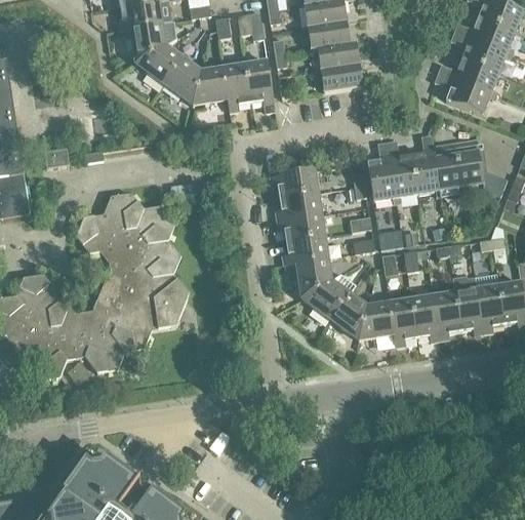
[(171,21),(167,0),(160,0),(120,6),(122,18),(117,20),(118,29),(130,28),(130,27),(162,22),(171,21)]
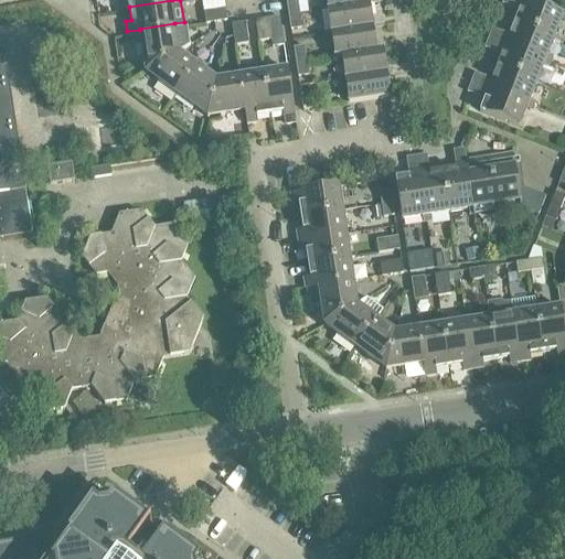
[(287,0),(288,11),(299,9),(297,0),(287,0)]
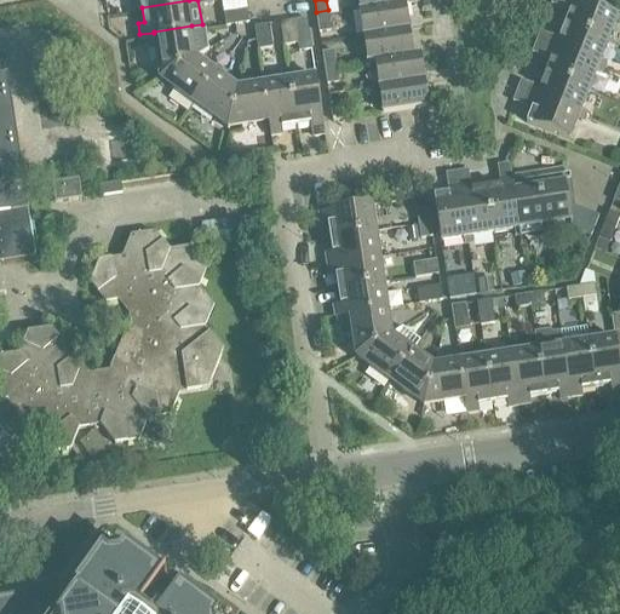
[(390,0),(360,5),(363,30),(409,23),(406,0),(390,0)]
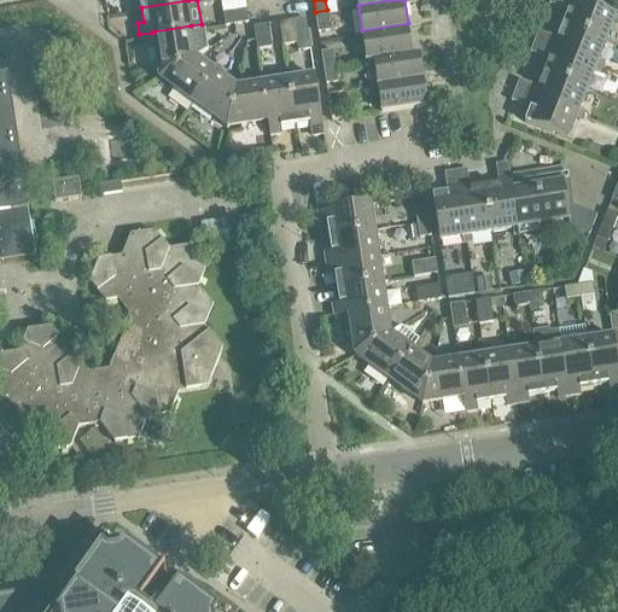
[(553,0),(569,6),(563,19),(606,36),(613,16),(617,17),(617,12),(586,0),(553,0)]
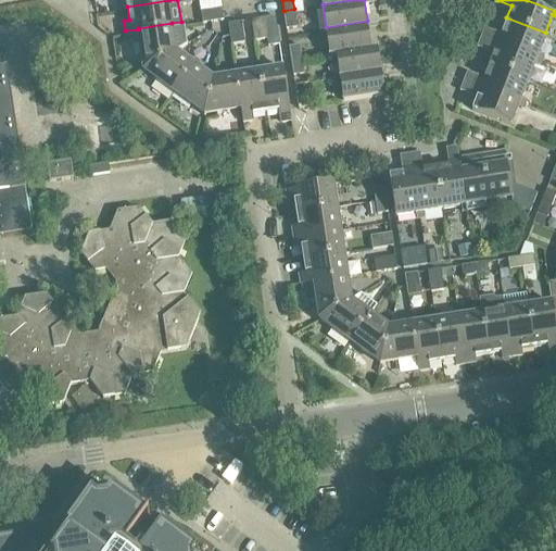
[(220,2),(211,4),(213,17),(224,15),(222,2),(220,2)]
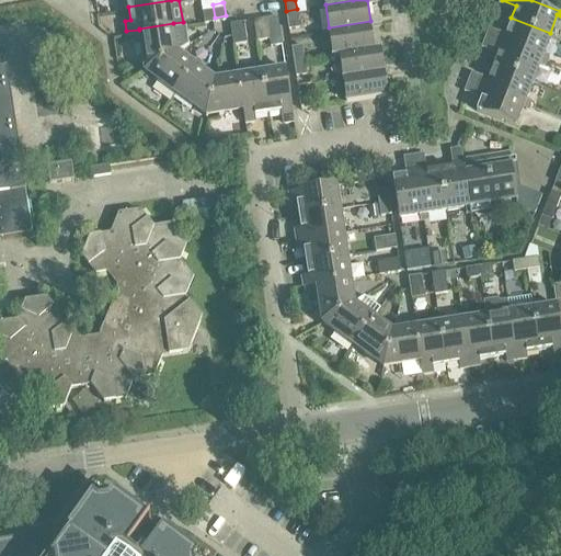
[(213,4),(203,6),(204,19),(213,18),(215,18),(213,4)]
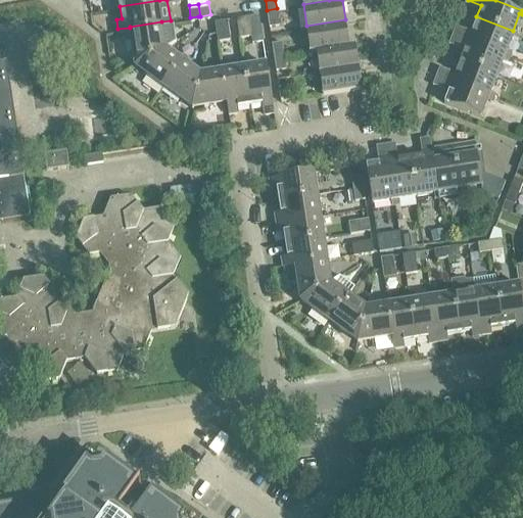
[(279,21),(277,8),(267,10),(269,24),(279,21)]
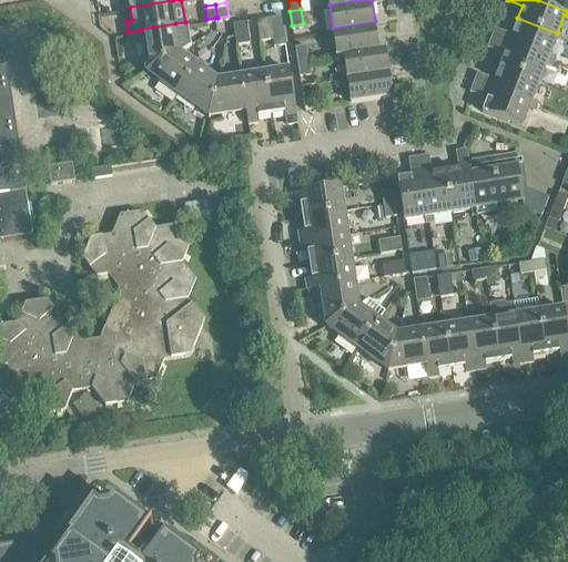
[(273,43),(285,41),(281,12),(270,14),(272,24),(257,27),(260,38),(272,36),(273,43)]
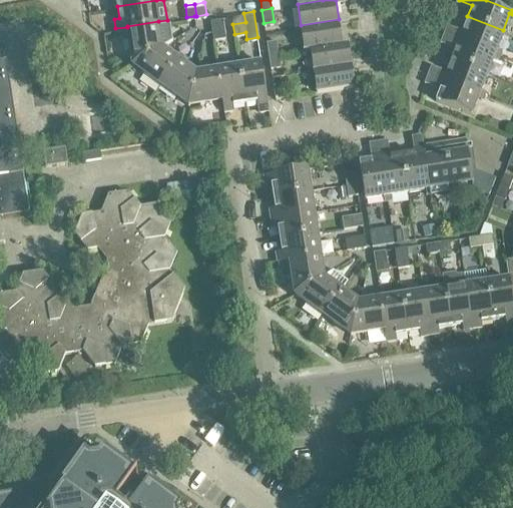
[(231,15),(232,24),(245,22),(243,13),(231,15)]
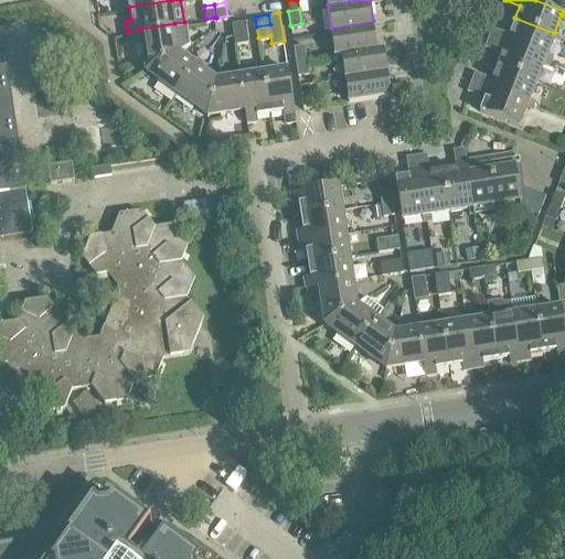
[(232,20),(234,30),(247,28),(245,18),(232,20)]
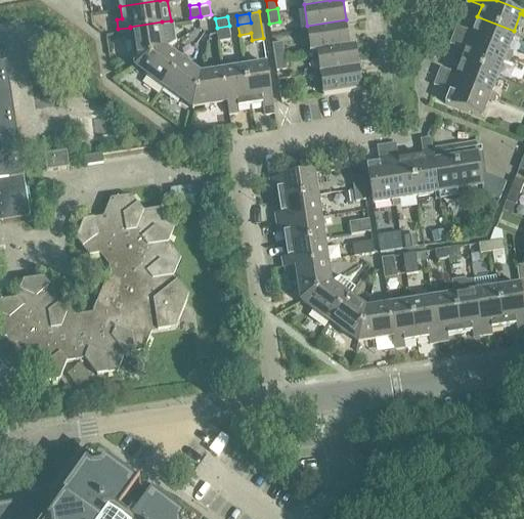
[(507,47),(514,31),(477,16),(473,28),(456,22),(453,31),(510,53),(512,49),(507,47)]
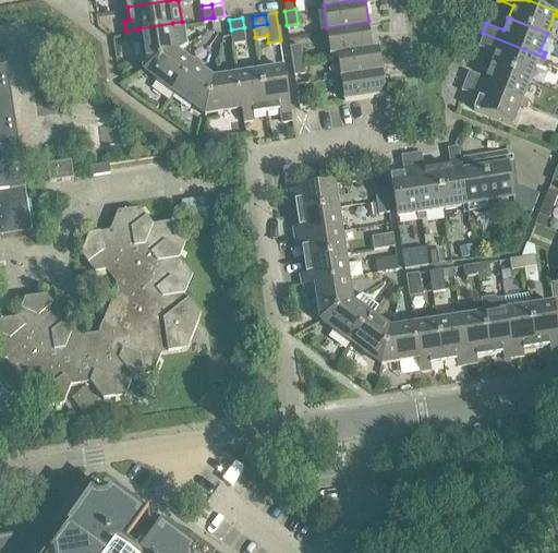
[(331,51),(338,50),(372,45),(372,44),(368,21),(327,27),(331,51)]
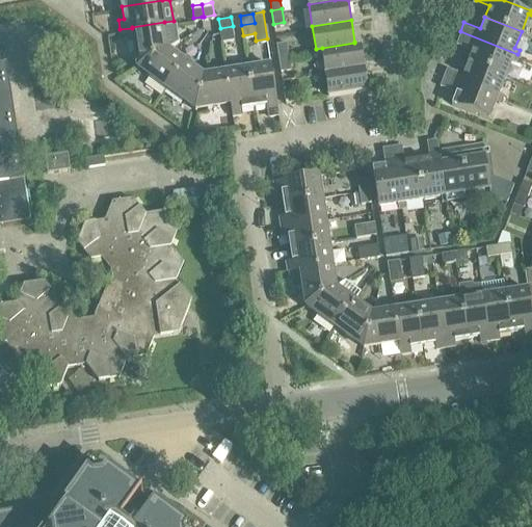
[(137,63),(167,45),(164,22),(132,27),(132,28),(137,63)]
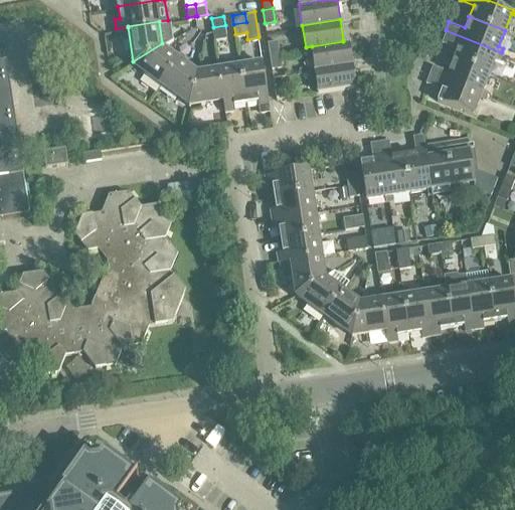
[(226,35),(225,25),(213,27),(214,37),(226,35)]
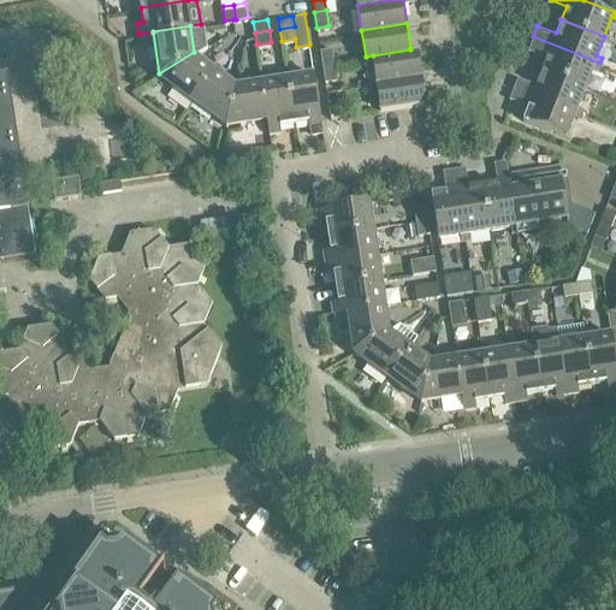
[(548,54),(542,67),(585,84),(593,64),(598,66),(599,63),(533,36),(528,47),(548,54)]
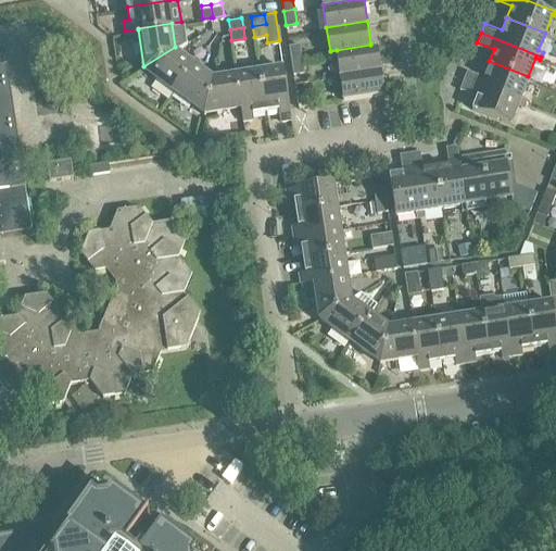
[(288,42),(290,57),(301,55),(299,41),(288,42)]
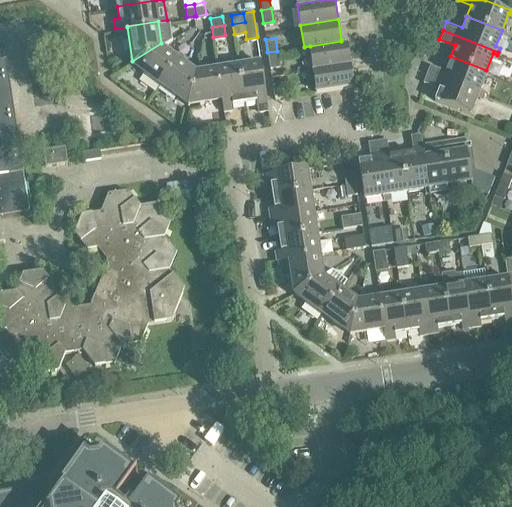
[(0,212),(29,208),(23,168),(23,167),(4,39),(0,40),(0,212)]
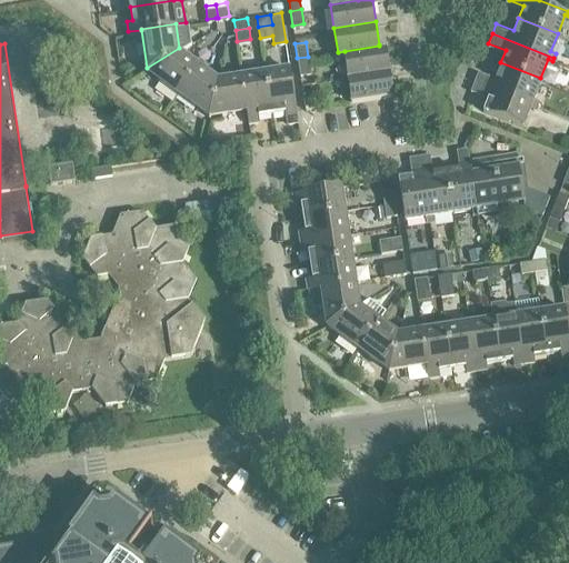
[(379,44),(379,46),(345,51),(348,74),(389,68),(386,43),(379,44)]
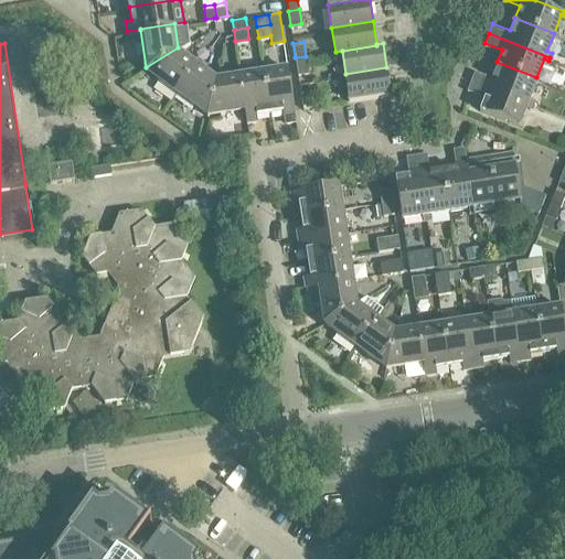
[(198,61),(178,47),(146,67),(177,89),(198,61)]
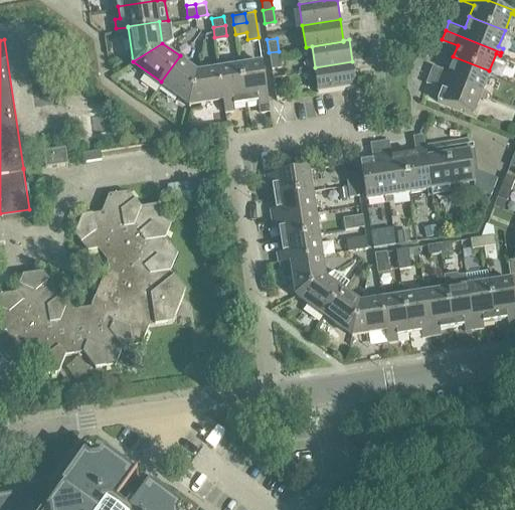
[(281,64),(279,51),(269,52),(271,65),(281,64)]
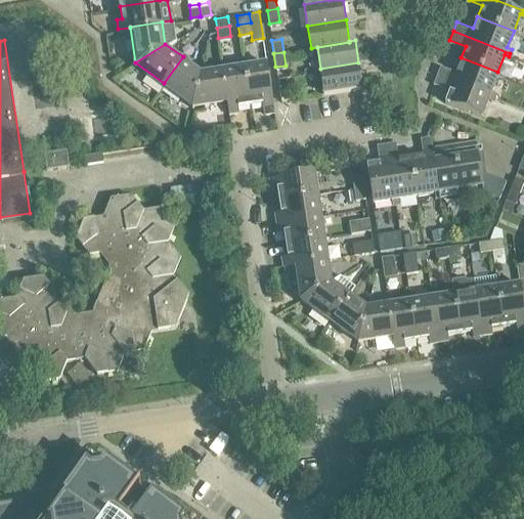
[(192,104),(201,70),(183,56),(164,83),(192,104)]
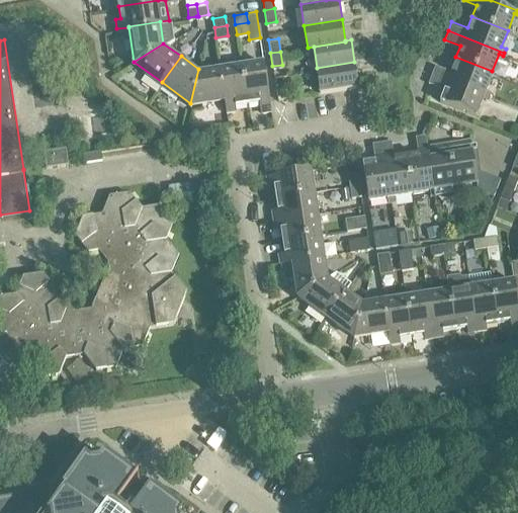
[(486,88),(492,71),(455,57),(451,69),(435,63),(432,71),(489,93),(490,89),(486,88)]
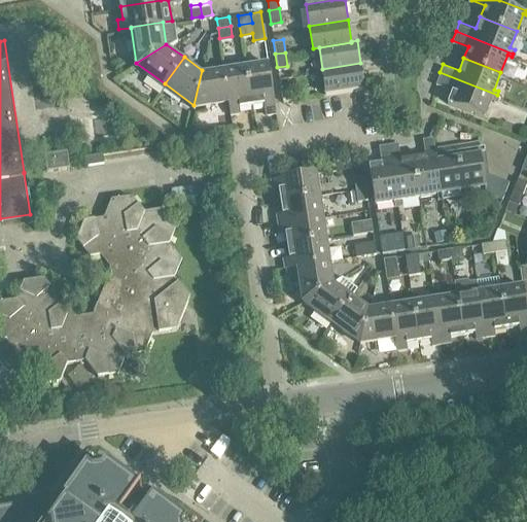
[(268,60),(246,64),(252,103),(265,101),(267,112),(276,111),(275,104),(268,60)]
